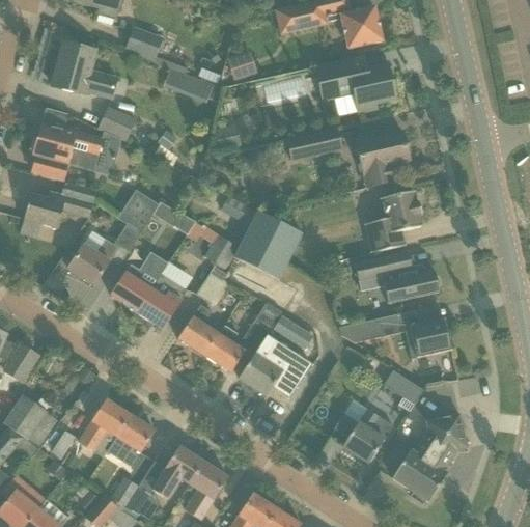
[(79,0),(100,5),(99,12),(96,20),(113,24),(114,17),(116,18),(119,10),(117,10),(119,0),(79,0)]
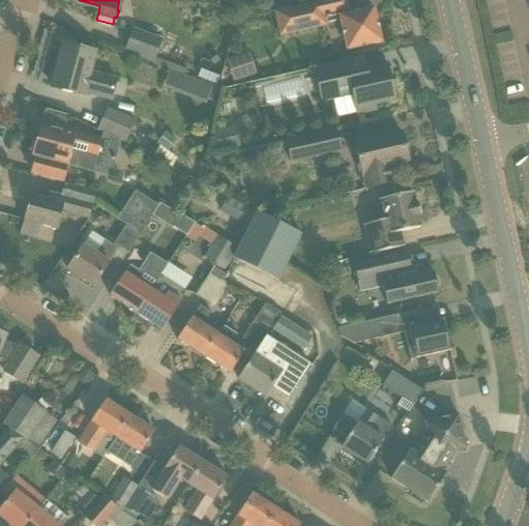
[(349,6),(348,0),(311,0),(275,8),(281,32),(327,22),(327,21),(341,18),(348,48),(382,39),(376,12),(375,5),(366,7),(350,10),(349,6)]
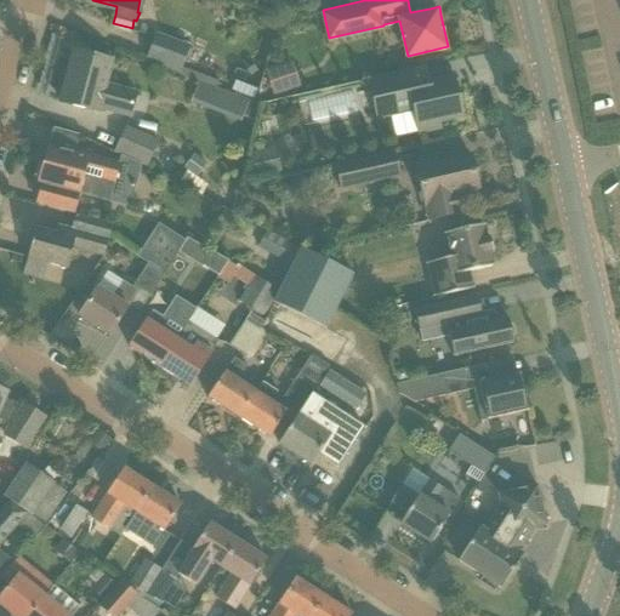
[(147,55),(181,68),(191,44),(157,30),(147,55)]
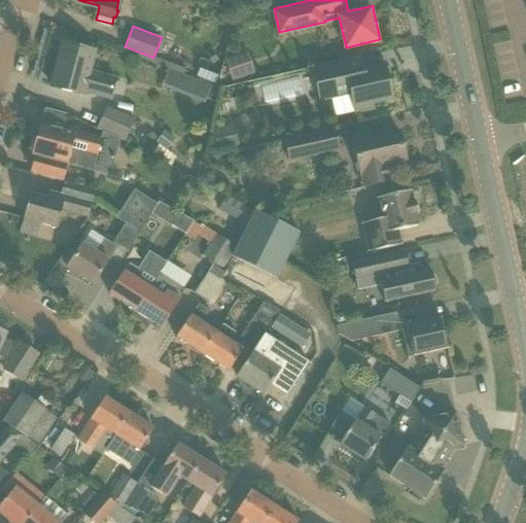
[(64,40),(51,84),(83,93),(84,89),(110,96),(115,77),(90,70),(96,49),(64,40)]
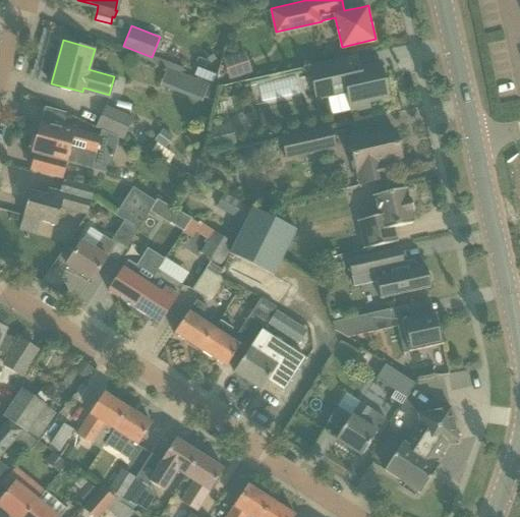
[(222,57),(228,78),(250,71),(244,50),(222,57)]
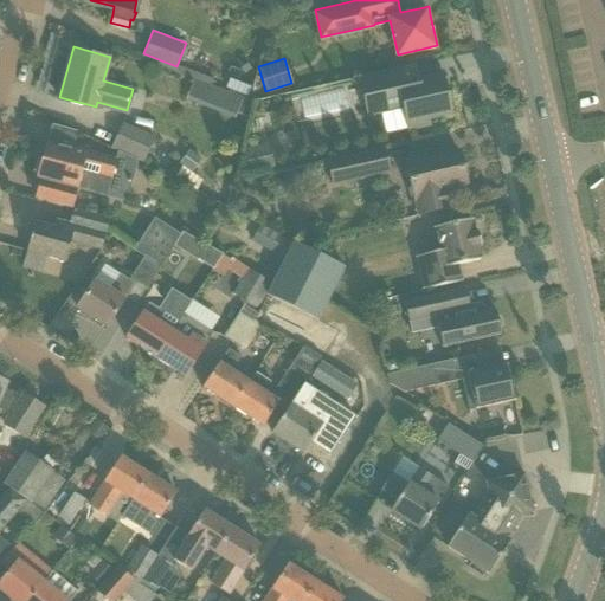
[(429,116),(451,111),(443,72),(419,77),(417,64),(360,76),(368,112),(404,104),(409,127),(430,122),(429,116)]
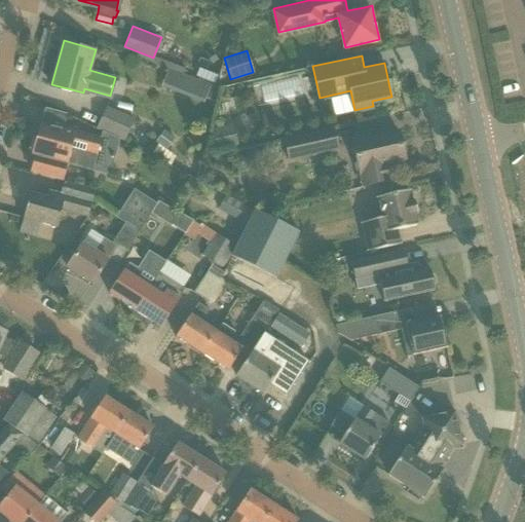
[(196,74),(216,81),(219,72),(199,65),(196,74)]
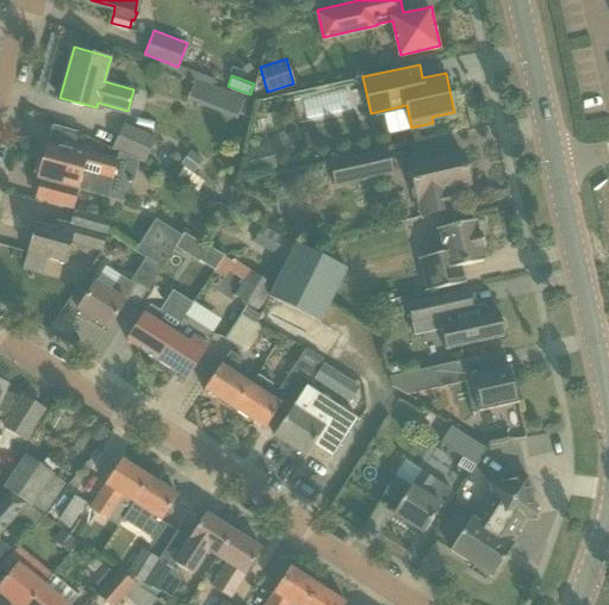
[(222,110),(229,92),(196,79),(188,97),(222,110)]
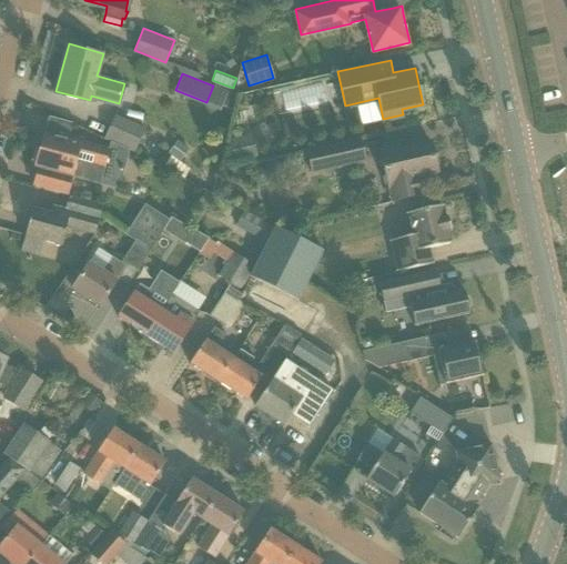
[(228,90),(222,104),(233,110),(236,93),(228,90)]
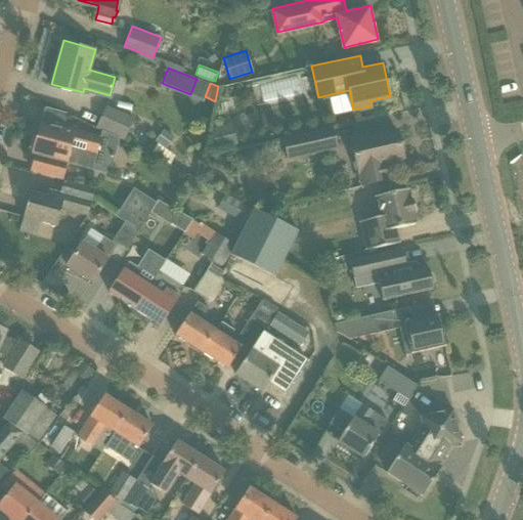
[(96,126),(103,128),(118,135),(124,138),(134,115),(106,102),(96,126)]
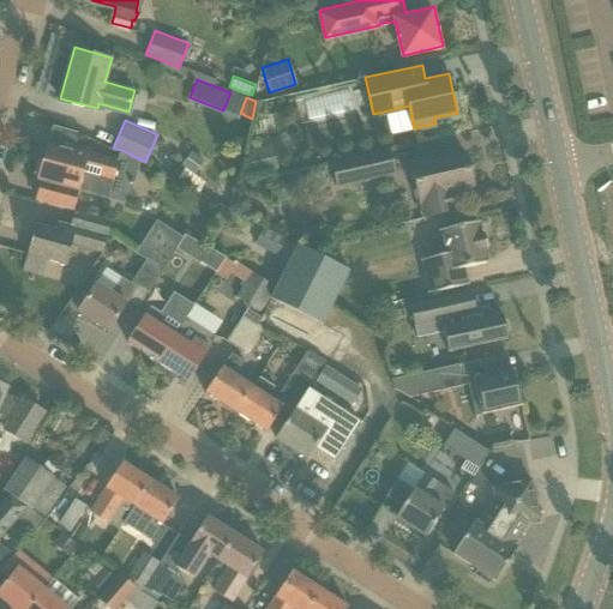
[(109,196),(113,180),(119,158),(90,151),(90,149),(71,144),(70,149),(48,143),(44,160),(40,158),(36,172),(41,173),(40,178),(43,179),(38,197),(74,207),(79,187),(109,196)]
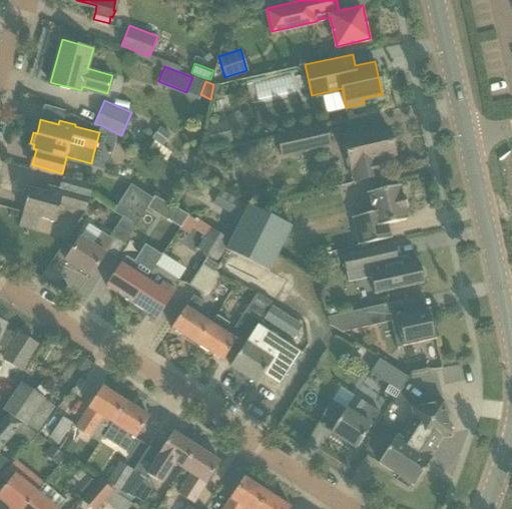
[(210,145),(226,141),(222,121),(206,124),(210,145)]
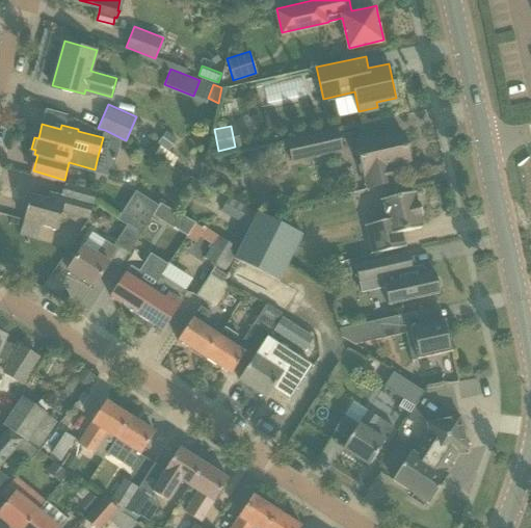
[(342,147),(338,128),(287,139),(291,158),(342,147)]
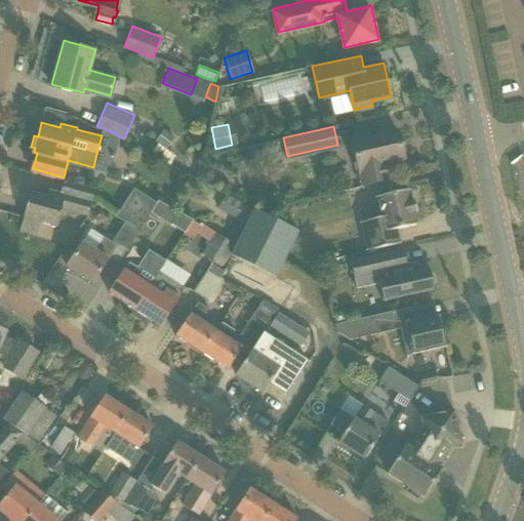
[(158,142),(166,149),(167,148),(175,135),(165,127),(155,139),(158,142)]
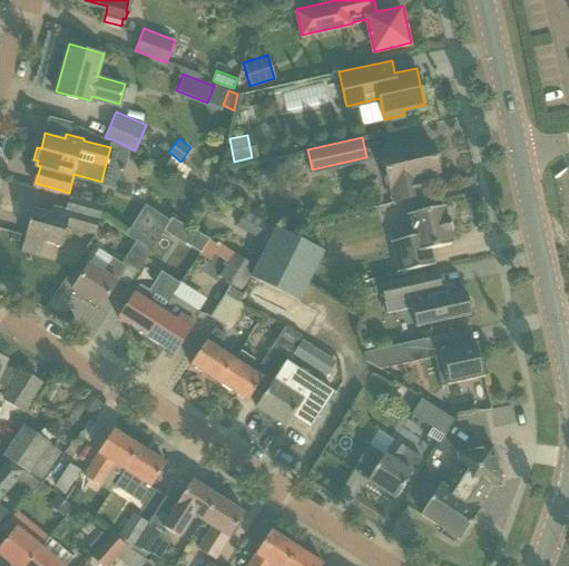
[(394,199),(423,193),(419,174),(439,169),(432,142),(402,148),(401,142),(385,145),(386,152),(383,153),(391,187),(392,186),(394,199)]
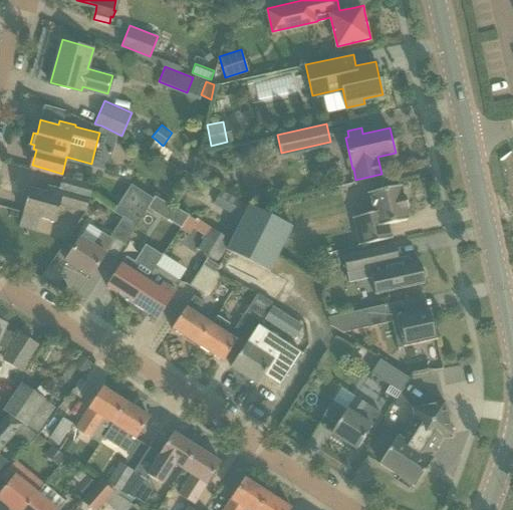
[(199,163),(196,167),(197,173),(203,177),(207,176),(212,171),(210,165),(205,161),(199,163)]
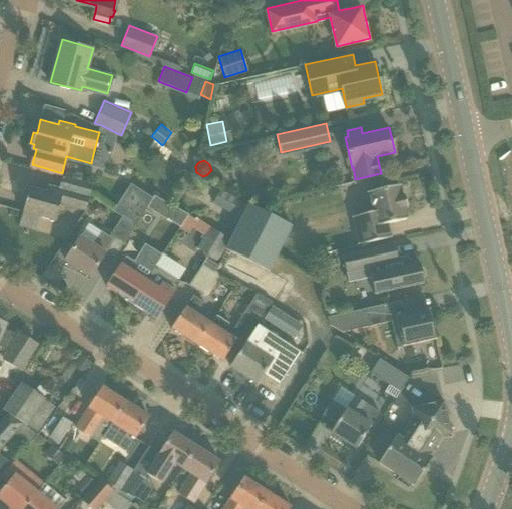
[(61,201),(87,208),(90,196),(89,196),(93,183),(63,174),(59,187),(47,184),(46,190),(30,186),(26,202),(20,223),(36,227),(39,214),(56,219),(61,201)]
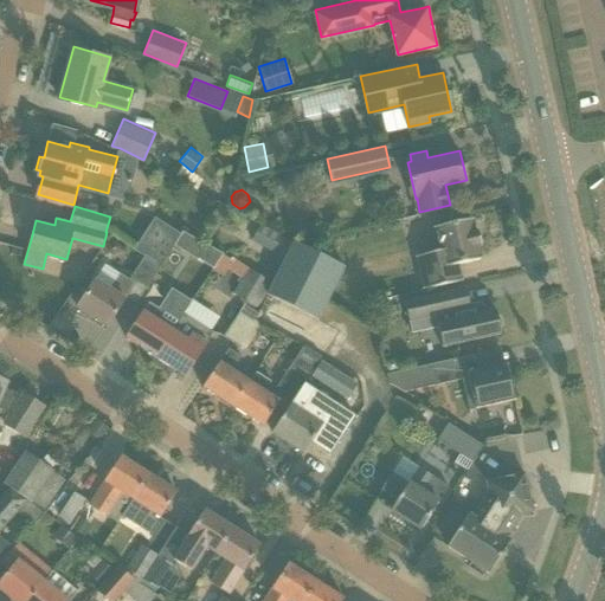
[(475,230),(471,217),(436,225),(439,239),(416,245),(425,286),(461,278),(457,262),(481,257),(477,244),(481,243),(478,230),(475,230)]
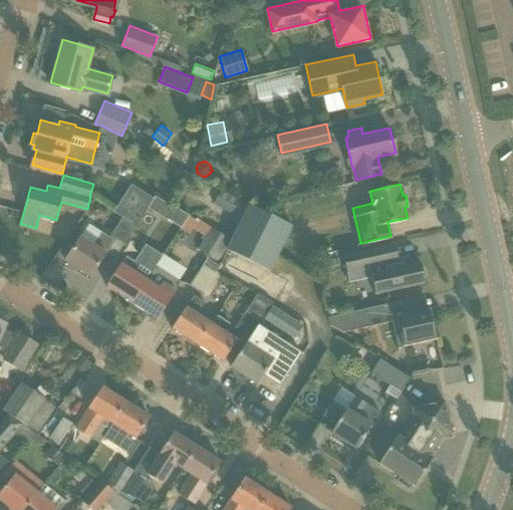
[(137,224),(137,223),(145,210),(148,206),(153,198),(133,186),(115,211),(123,216),(137,224)]
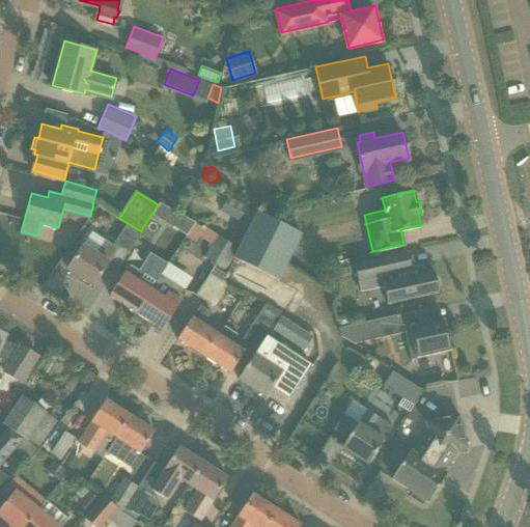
[(221,209),(250,225),(257,211),(229,194),(221,209)]
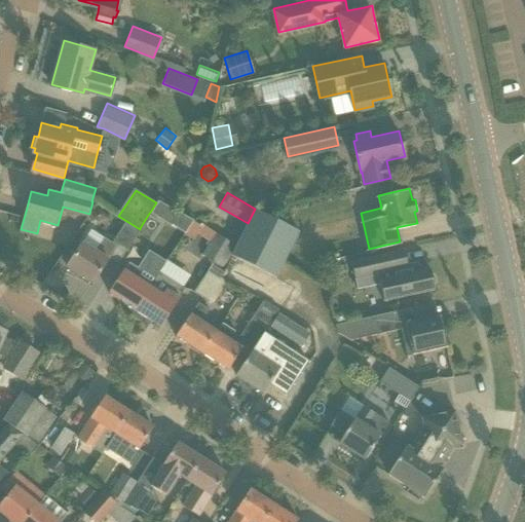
[(156,202),(151,211),(172,224),(173,223),(180,211),(158,198),(156,202)]
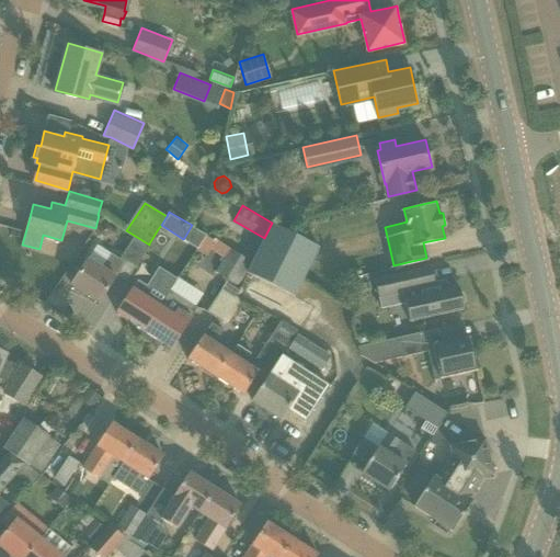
[(101,224),(100,230),(105,235),(112,230),(112,225),(106,222),(101,224)]
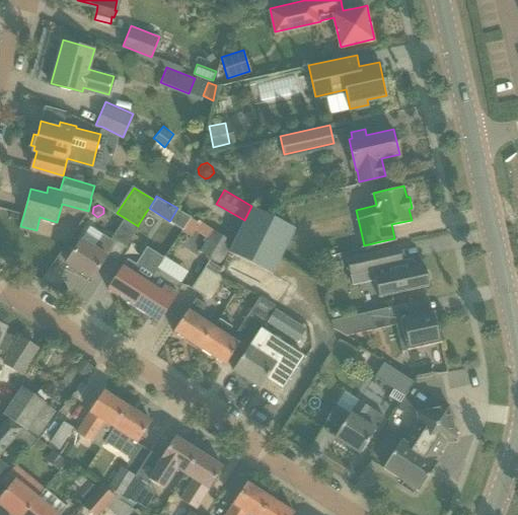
[(295,226),(257,208),(252,205),(251,206),(244,220),(229,250),(273,272),(295,226)]
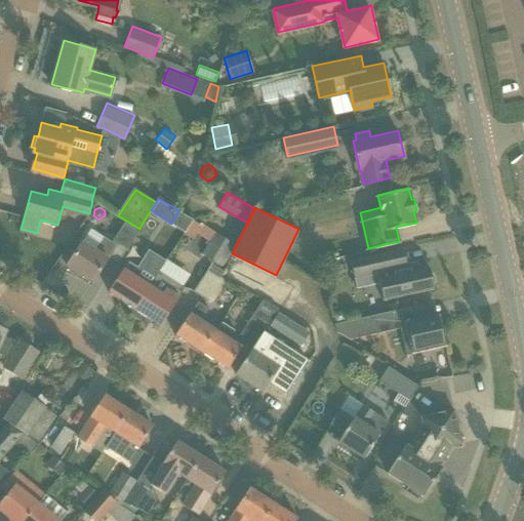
[(139,229),(126,221),(113,241),(104,236),(95,249),(82,241),(68,264),(93,281),(108,257),(107,257),(109,254),(119,261),(139,229)]
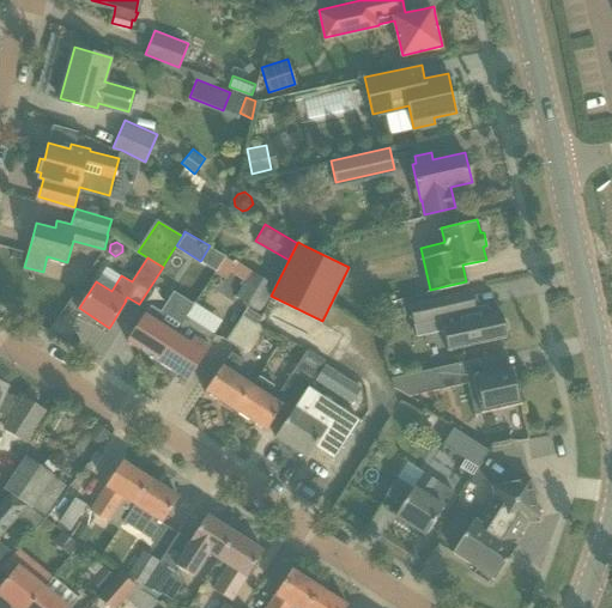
[(276,284),(252,268),(244,279),(236,293),(261,310),(276,284)]
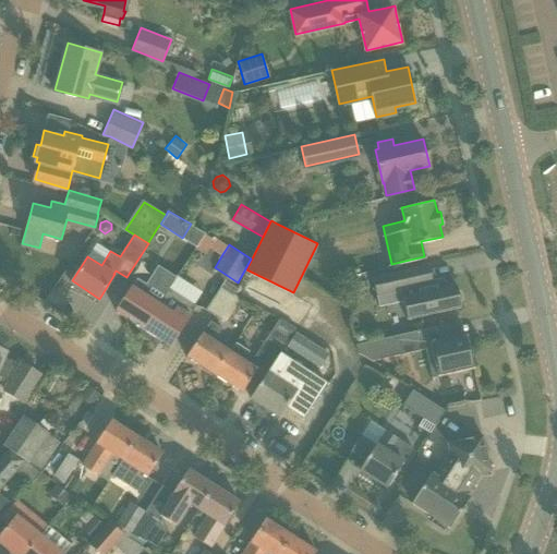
[(144,327),(159,302),(169,288),(178,275),(159,263),(147,281),(138,276),(117,310),(144,327)]
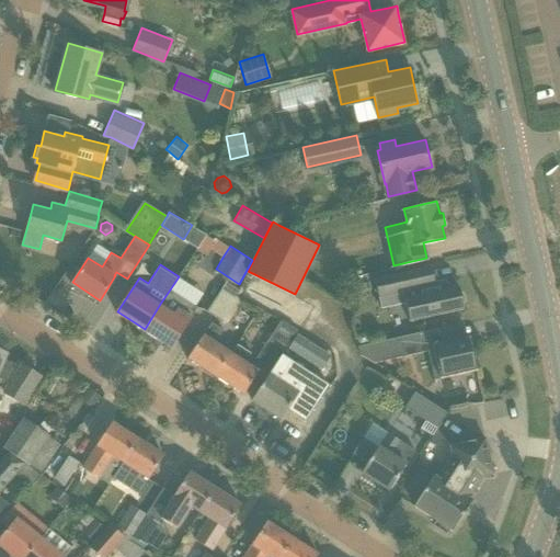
[(393,274),(391,266),(377,270),(378,276),(376,277),(381,306),(404,300),(410,319),(464,307),(463,303),(464,302),(465,300),(465,298),(465,297),(465,295),(465,294),(464,293),(463,292),(461,291),(460,290),(459,286),(446,288),(444,277),(435,280),(432,265),(393,274)]
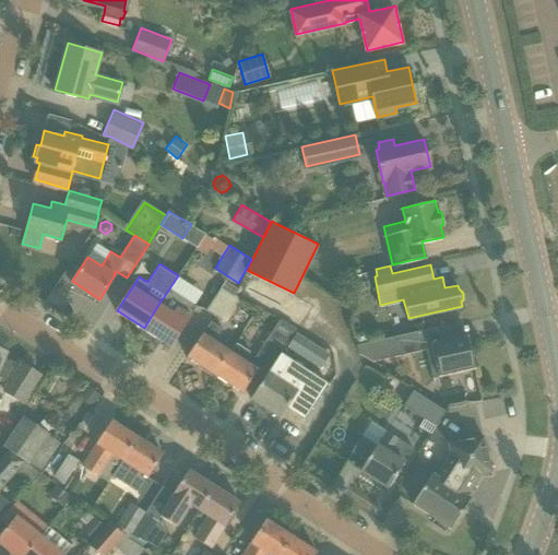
[(227,321),(242,296),(234,293),(222,285),(206,308),(227,321)]
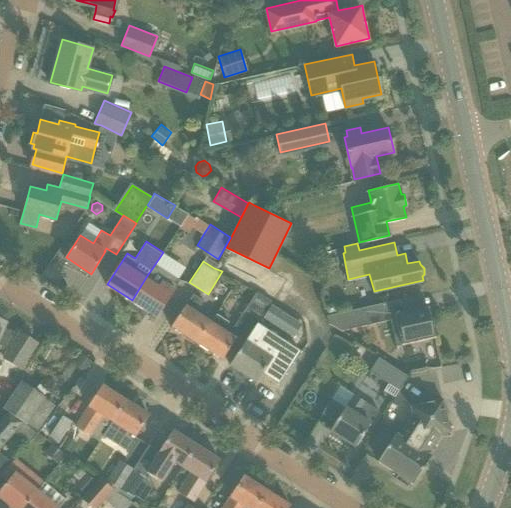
[(179,279),(167,272),(155,264),(146,277),(132,300),(157,316),(171,293),(170,293),(179,279)]
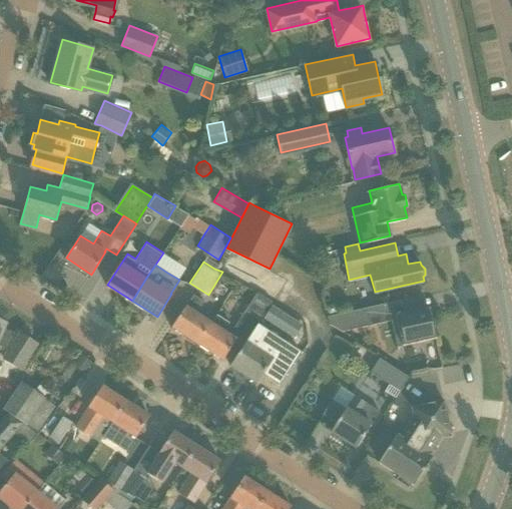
[(249,336),(272,300),(257,290),(229,333),(224,330),(230,322),(216,313),(211,321),(197,343),(222,359),(236,338),(235,338),(240,331),(249,336)]
